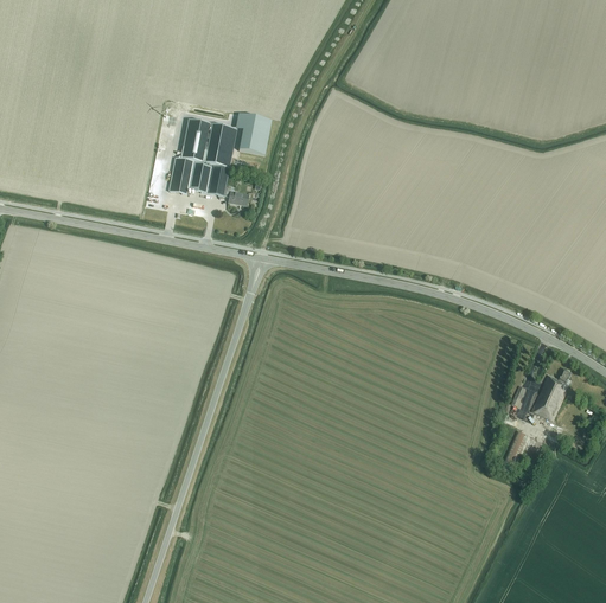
[(273,119),(247,114),(240,149),(266,154),(273,119)]
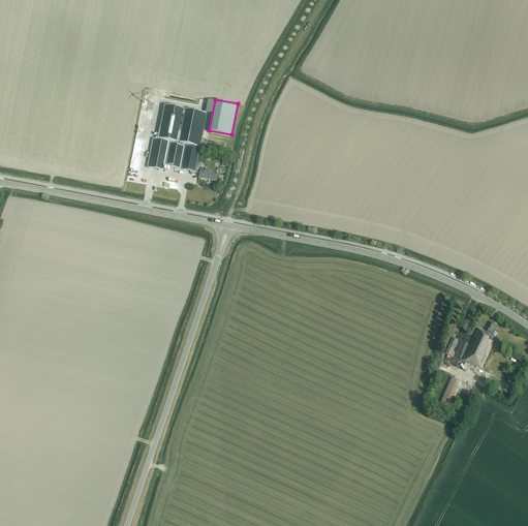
[(198,160),(199,155),(208,112),(164,102),(158,136),(153,135),(148,165),(163,167),(164,164),(192,169),(192,172),(195,173),(195,172),(196,169),(200,169),(199,176),(210,178),(210,177),(216,178),(218,168),(202,165),(203,161),(198,160)]
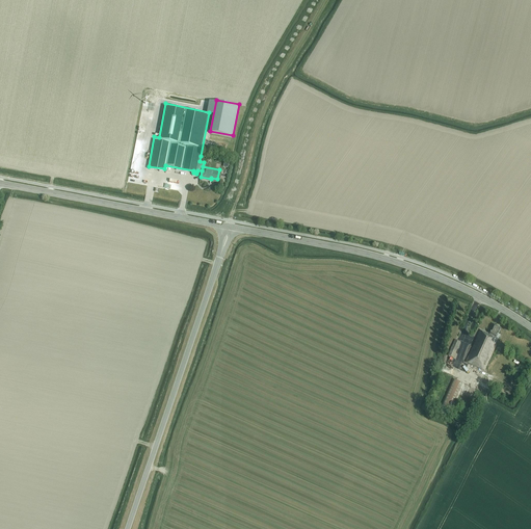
[(501,325),(497,323),(496,323),(492,332),(487,331),(488,327),(485,325),(484,328),(481,327),(467,360),(485,368),(498,342),(497,342),(499,336),(500,337),(502,333),(499,332),(502,326),(501,325)]
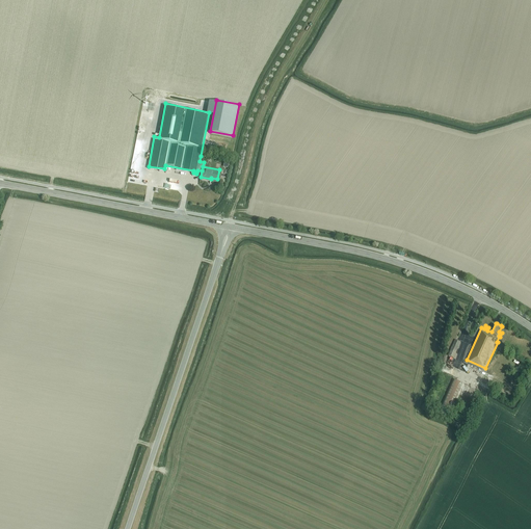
[(450,353),(456,355),(457,351),(456,350),(461,339),(457,337),(450,353)]
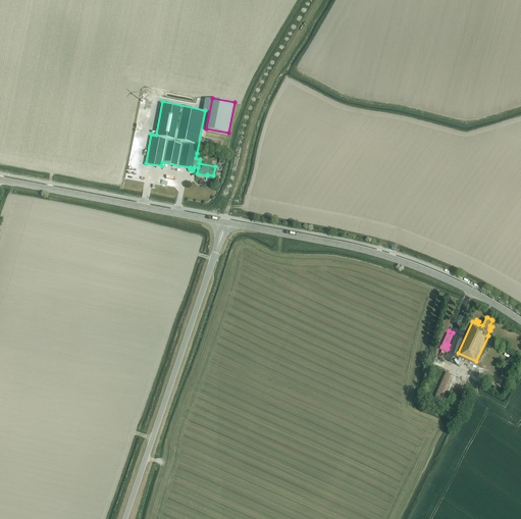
[(436,388),(430,403),(441,408),(457,374),(446,369),(436,388)]
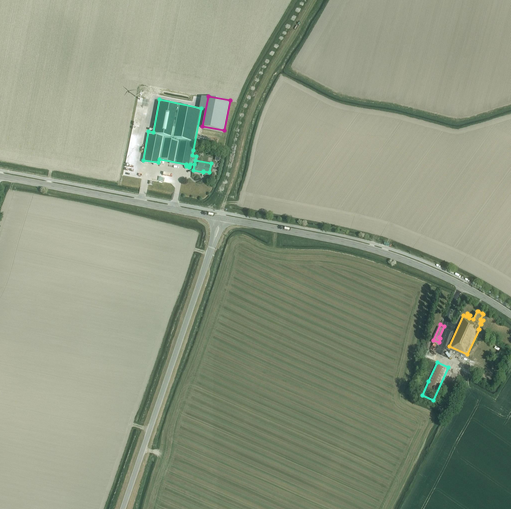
All buildings are outlined.
